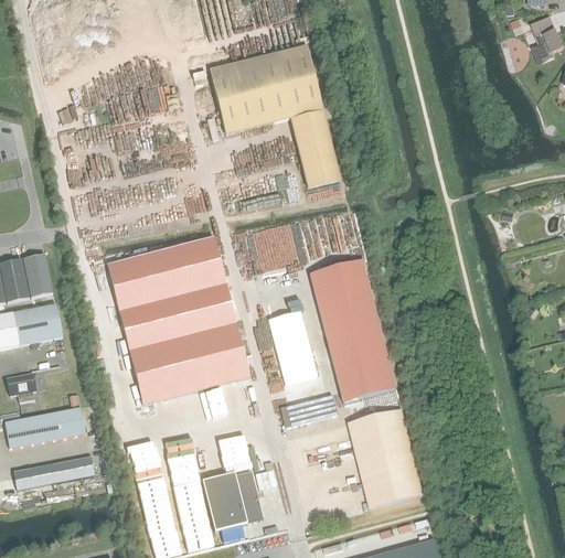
[(552,50),(563,45),(555,27),(548,30),(546,27),(554,23),(550,14),(530,22),(539,42),(534,44),(540,57),(552,53),(553,52),(552,50)]
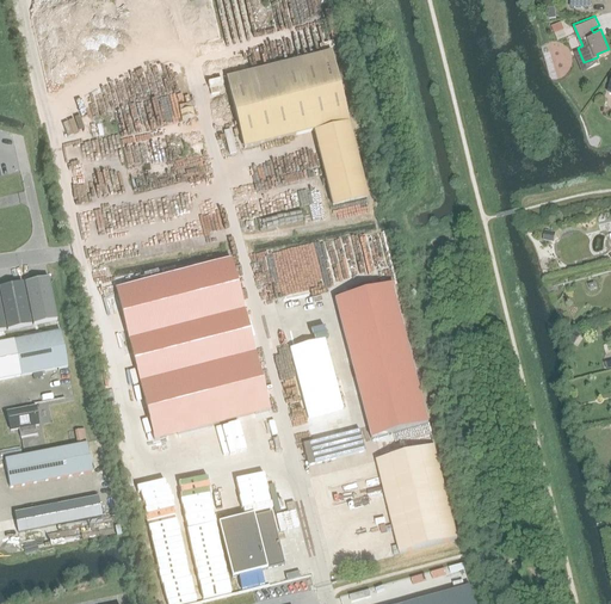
[(551,20),(557,35),(567,31),(560,17),(551,20)]
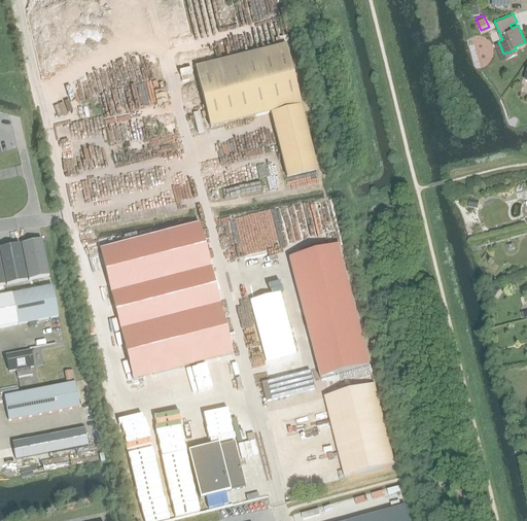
[(195,63),(210,123),(270,108),(286,172),(316,165),(284,40),(195,63)]
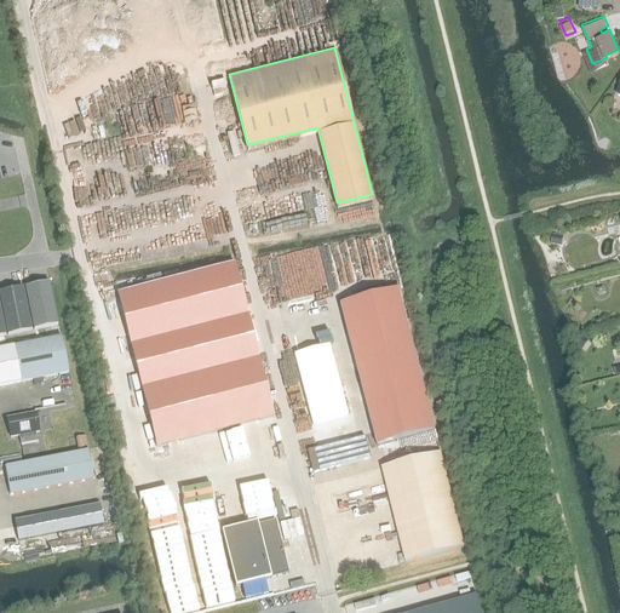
[(197,113),(194,98),(182,102),(184,115),(197,113)]
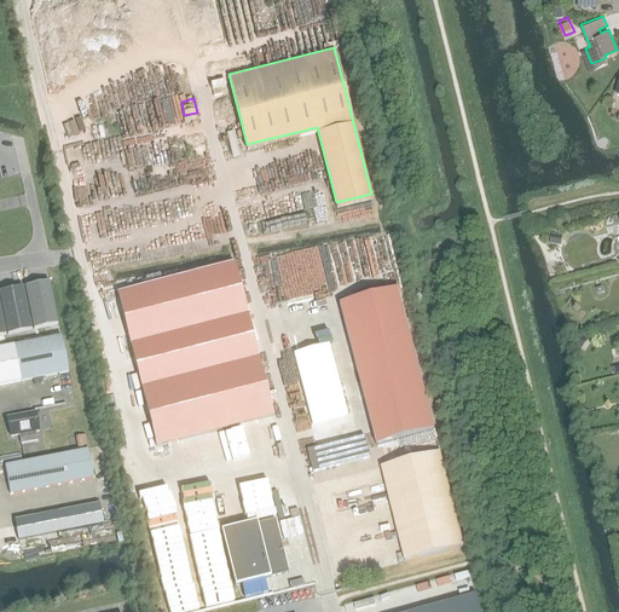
[(551,227),(550,237),(561,240),(562,230),(551,227)]
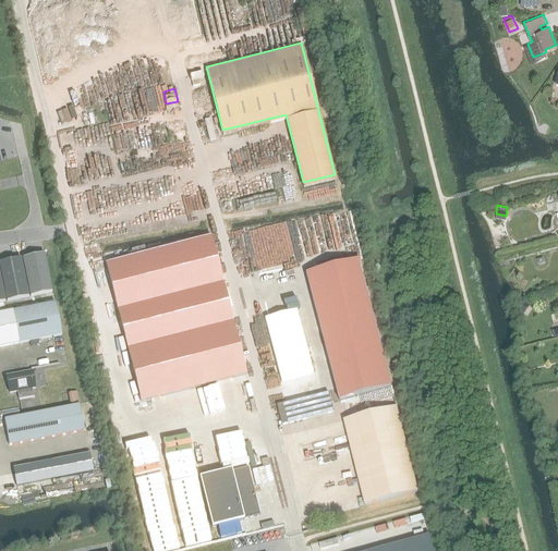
[(105,258),(141,396),(246,369),(210,231),(105,258)]
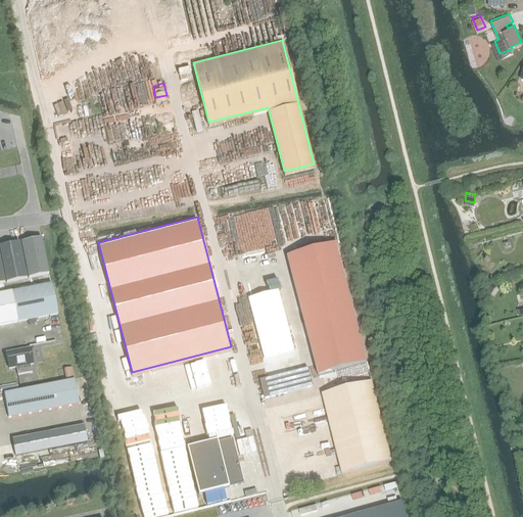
[(20,236),(29,273),(48,269),(41,232),(20,236)]
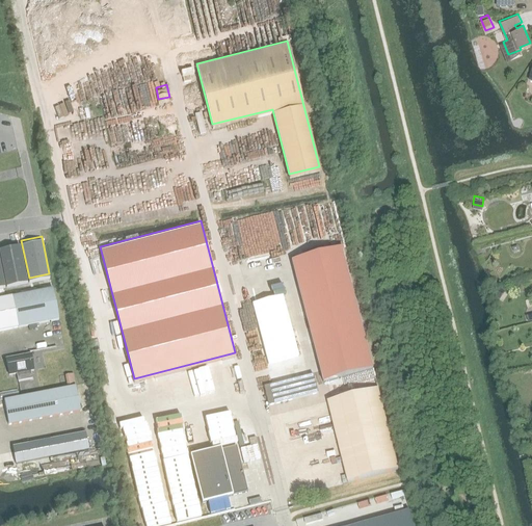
[(0,244),(0,251),(6,282),(27,278),(20,241),(0,244)]
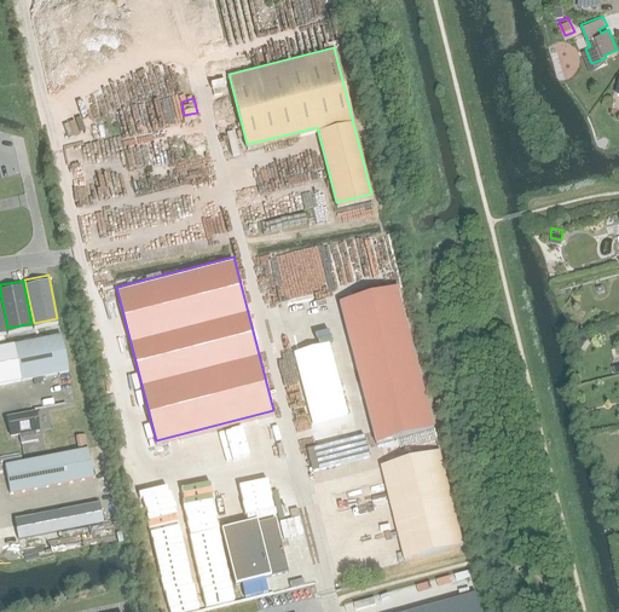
[(340,296),(375,438),(434,423),(399,282),(340,296)]
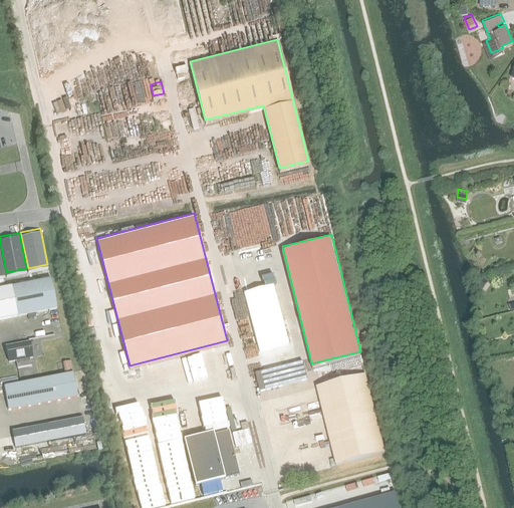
[(482,273),(477,280),(482,284),(487,276),(482,273)]
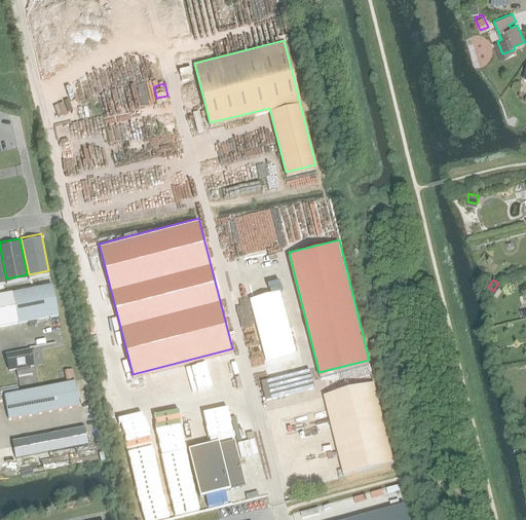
[(11,288),(17,319),(58,310),(51,281),(11,288)]
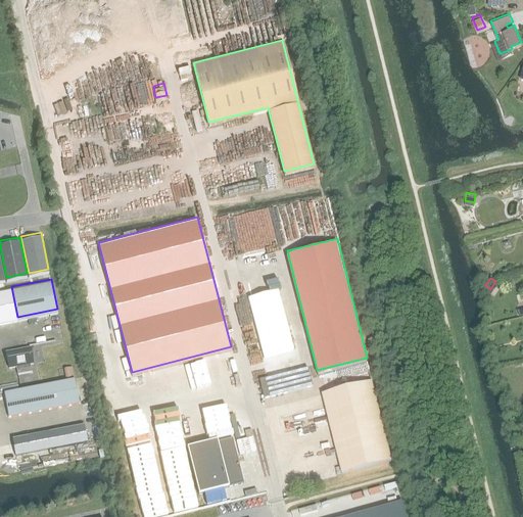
[(33,360),(30,342),(5,346),(8,364),(16,362),(17,370),(32,367),(30,360),(33,360)]
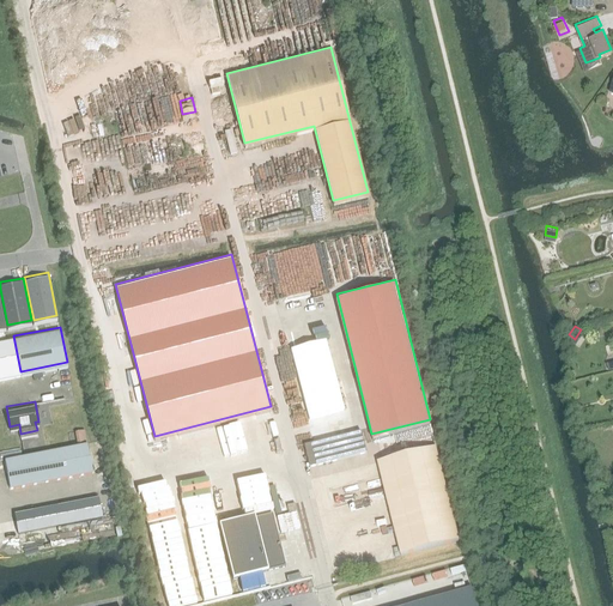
[(74,425),(77,436),(86,434),(84,423),(74,425)]
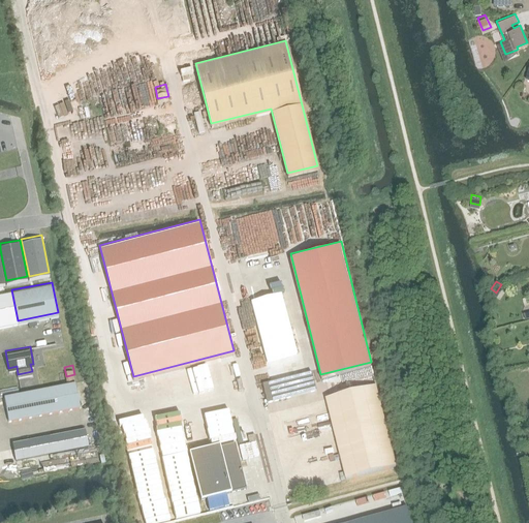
[(267,398),(315,386),(311,367),(262,379),(267,398)]
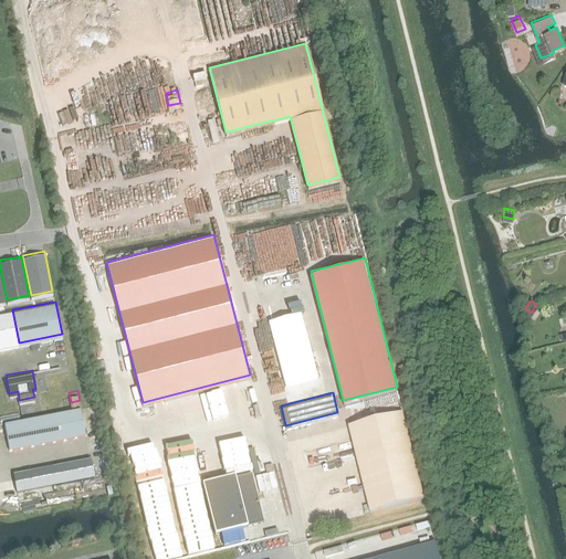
[(3,420),(9,445),(85,431),(80,404),(3,420)]
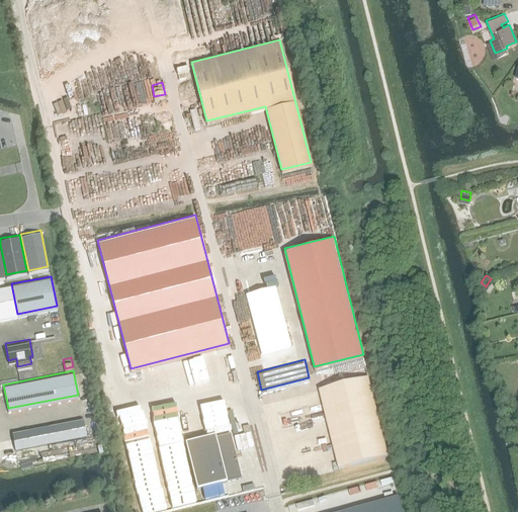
[(319,386),(338,464),(387,452),(368,373),(319,386)]
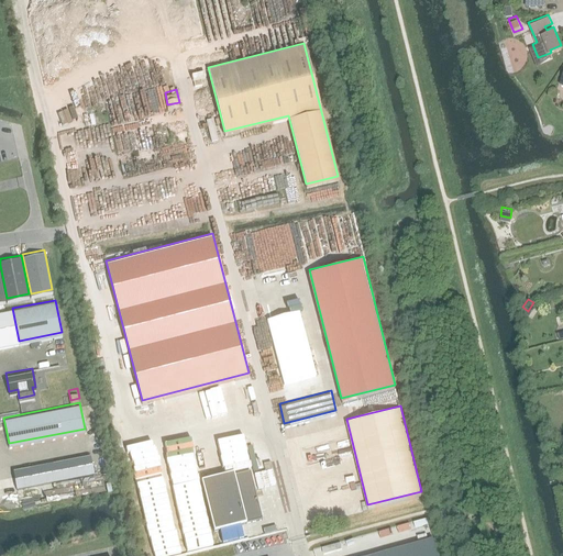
[(330,453),(308,457),(310,464),(331,459),(330,453)]
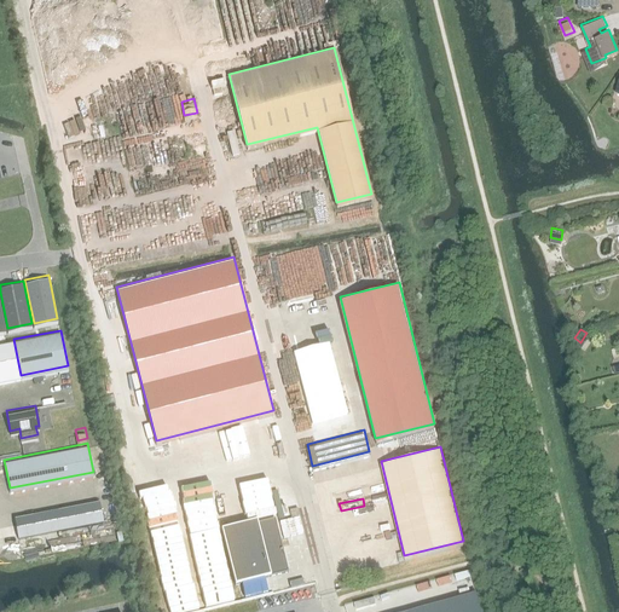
[(100,511),(17,527),(22,547),(104,530),(100,511)]
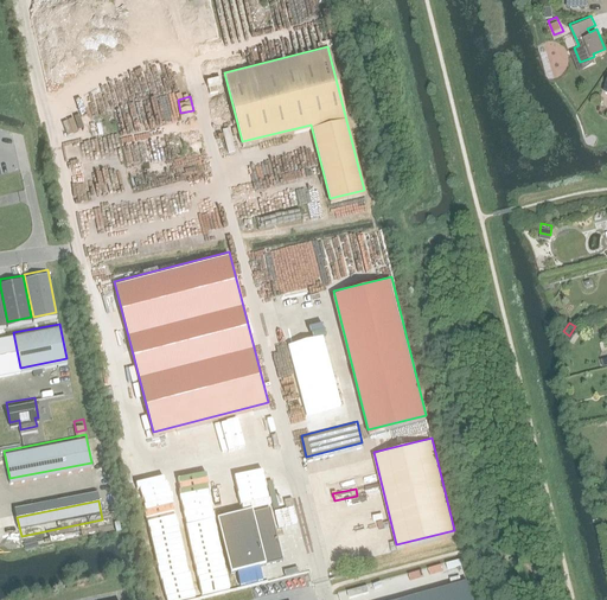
[(251,505),(217,514),(230,568),(282,555),(269,503),(253,508),(251,505)]
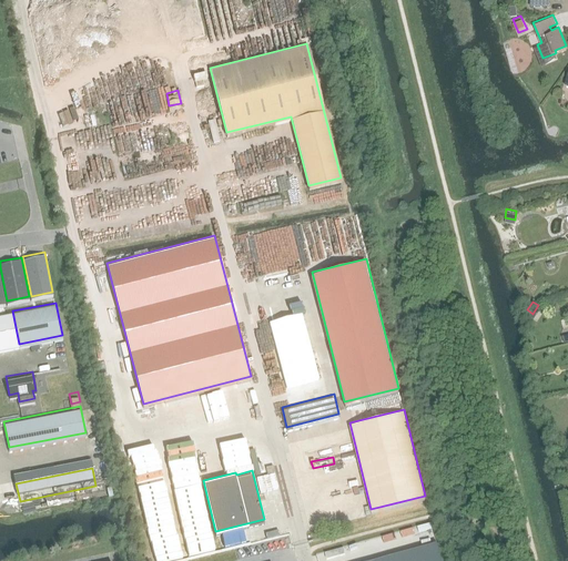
[(442,560),(436,539),(355,560),(442,560)]
